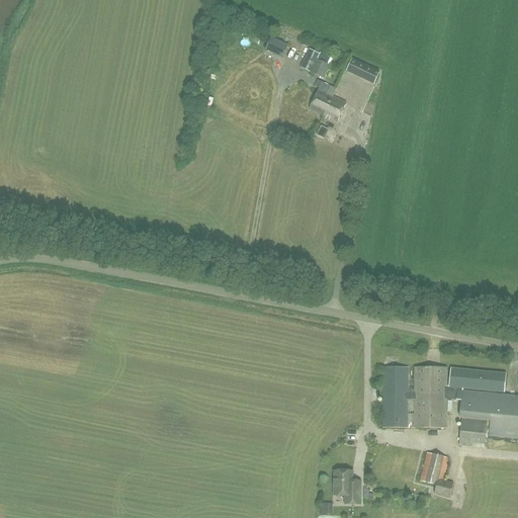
[(325,79),(330,66),(333,61),(313,53),(305,70),(311,72),(325,79)]
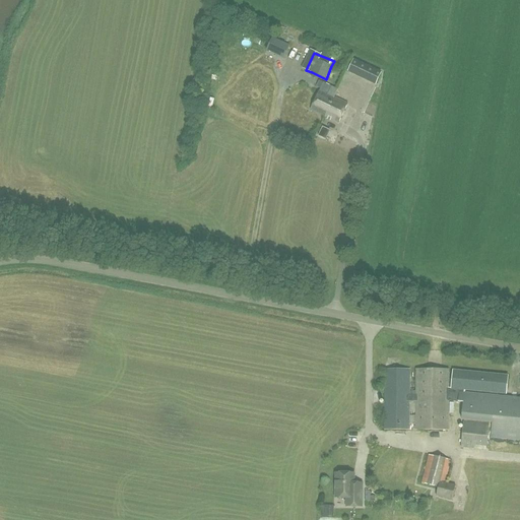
[(375,85),(381,73),(360,64),(361,60),(352,57),(346,72),(350,74),(350,75),(375,85)]
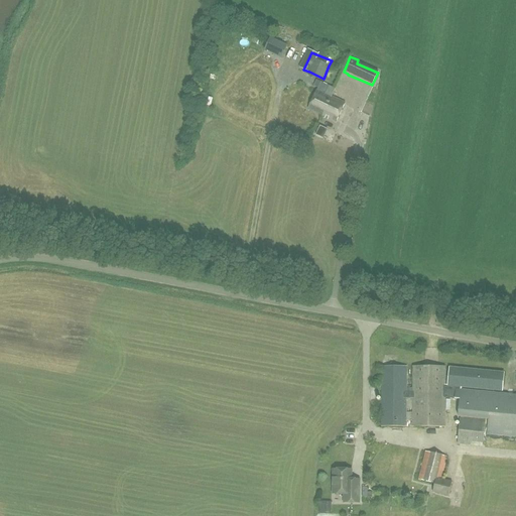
[(317,91),(321,83),(320,83),(308,110),(323,116),(332,97),(317,91)]
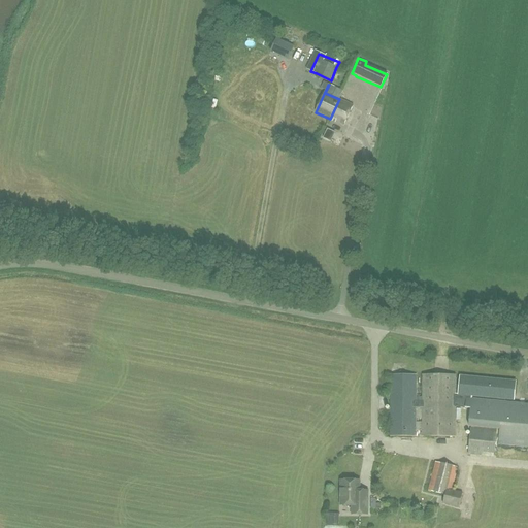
[(339,99),(342,91),(329,85),(325,93),(339,99)]
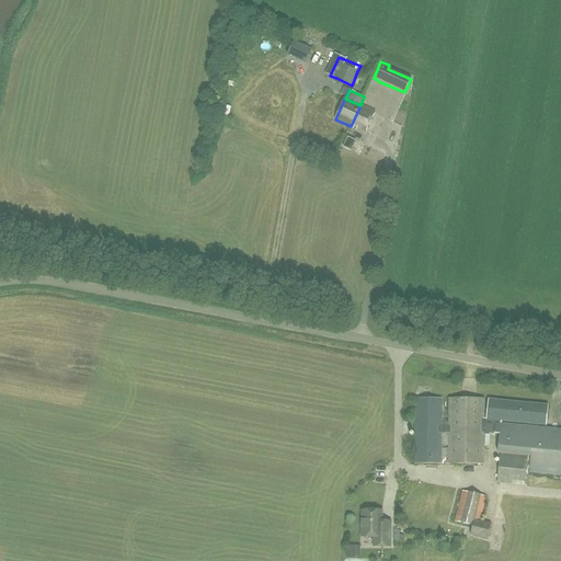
[(361,105),(351,126),(365,133),(375,112),(361,105)]
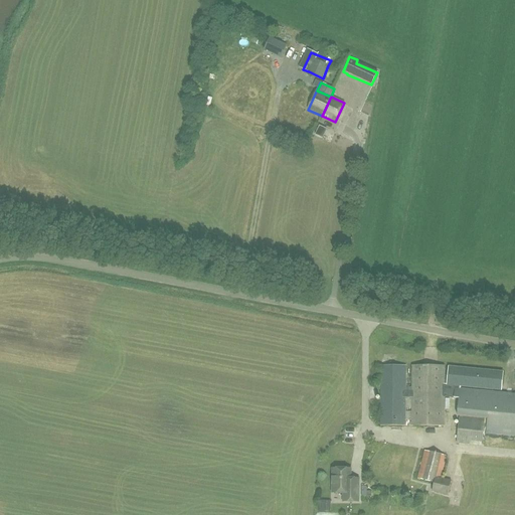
[(412,365),(412,387),(406,387),(406,365),(381,365),(381,425),(406,425),(406,422),(410,422),(410,425),(412,425),(445,425),(445,397),(455,398),(460,398),(458,416),(459,416),(473,417),(488,419),(487,434),(514,436),(514,394),(461,389),(461,386),(501,390),(502,371),(449,366),(449,367),(447,384),(445,384),(445,367),(445,365),(412,365)]
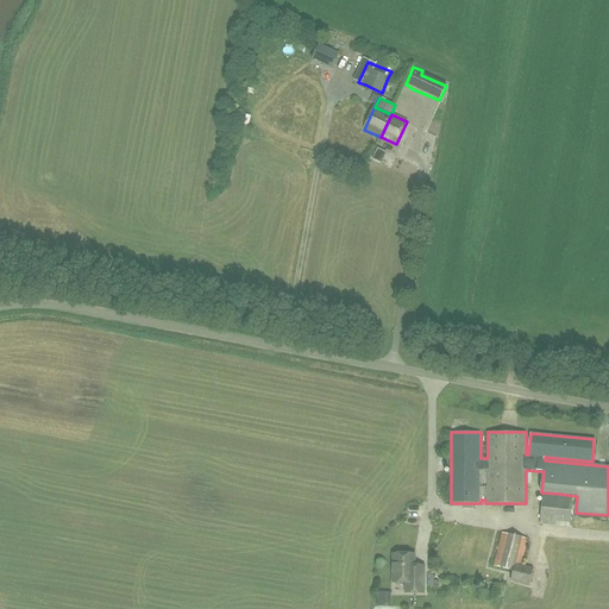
[(556,525),(556,521),(559,494),(542,493),(540,523),(556,525)]
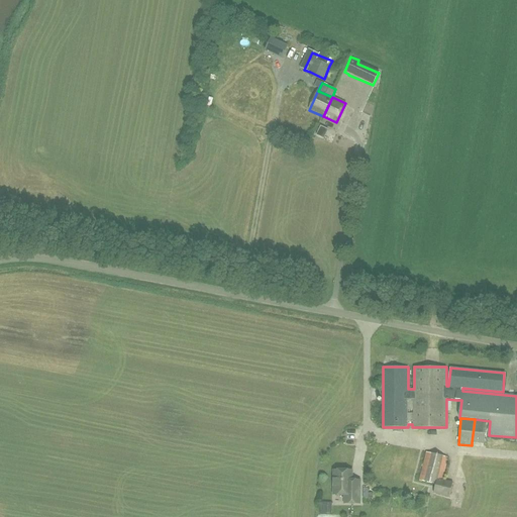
[(449,497),(452,483),(442,480),(447,457),(426,452),(419,481),(436,485),(434,493),(449,497)]
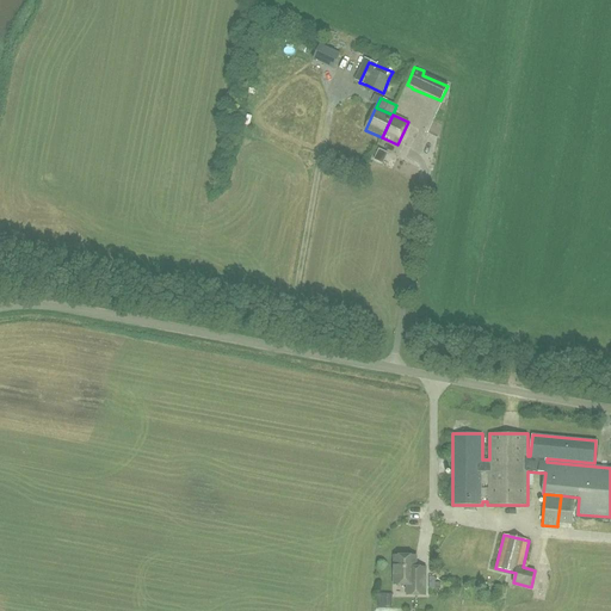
[(426,596),(426,568),(417,568),(417,556),(395,556),(395,585),(408,585),(408,596),(426,596)]
